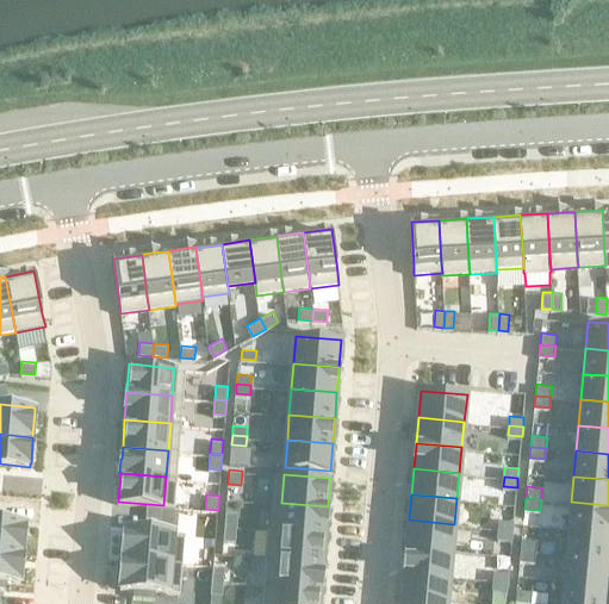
[(608,505),(571,502),(569,528),(608,531),(608,505)]
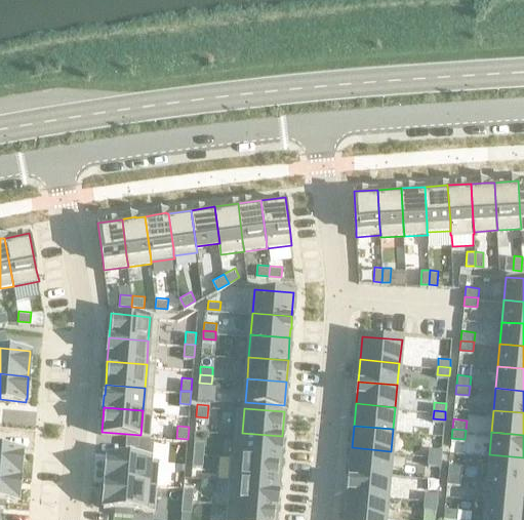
[(242,433),(241,456),(280,460),(281,449),(282,436),(242,433)]
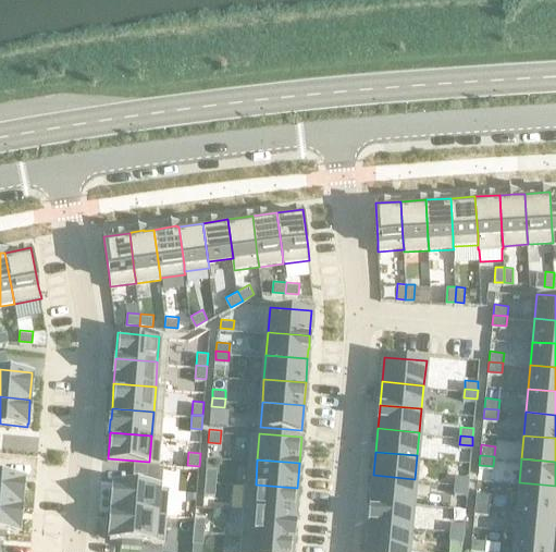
[(134,462),(133,473),(147,474),(147,463),(134,462)]
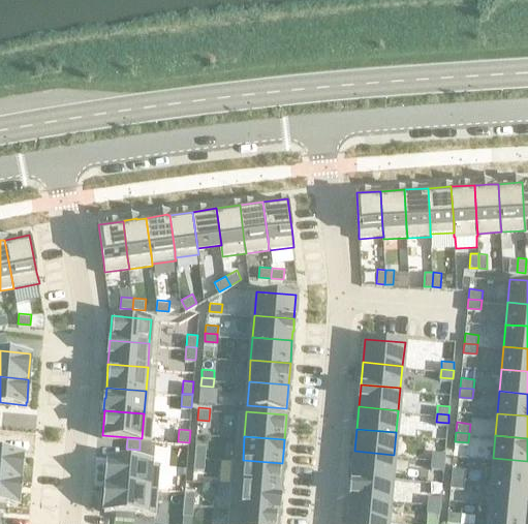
[(196,443),(195,456),(206,457),(207,443),(196,443)]
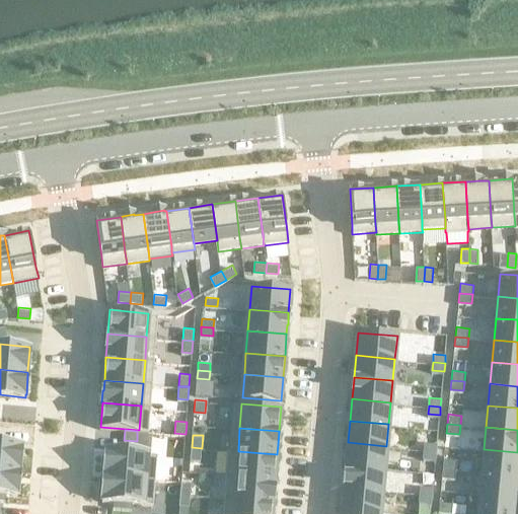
[(425,441),(424,449),(436,450),(437,443),(425,441)]
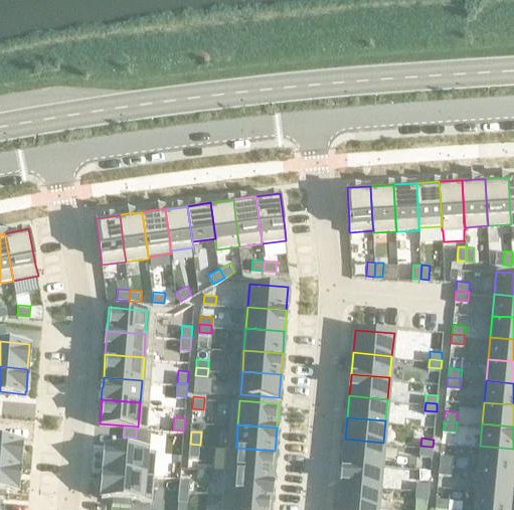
[(0,439),(0,464),(19,466),(19,464),(20,464),(21,444),(21,441),(0,439)]
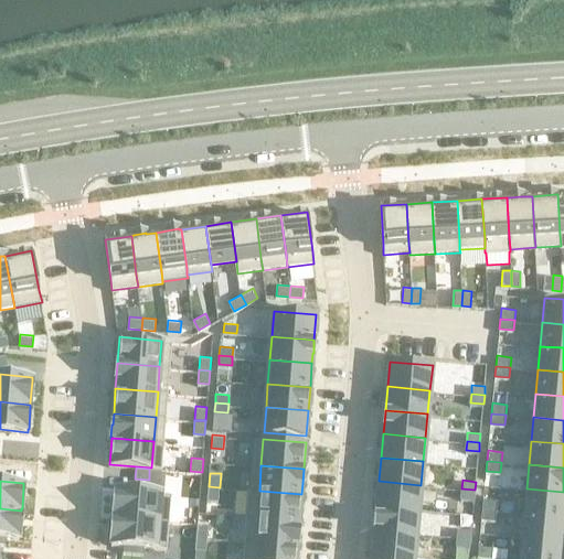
[(379,481),(376,505),(418,508),(421,485),(379,481)]
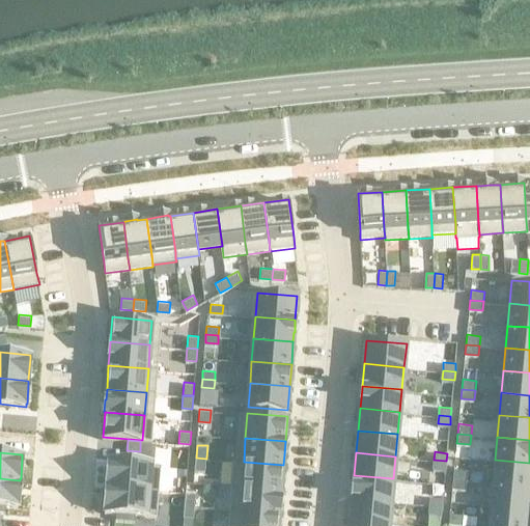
[(196,458),(195,470),(205,471),(206,459),(196,458)]
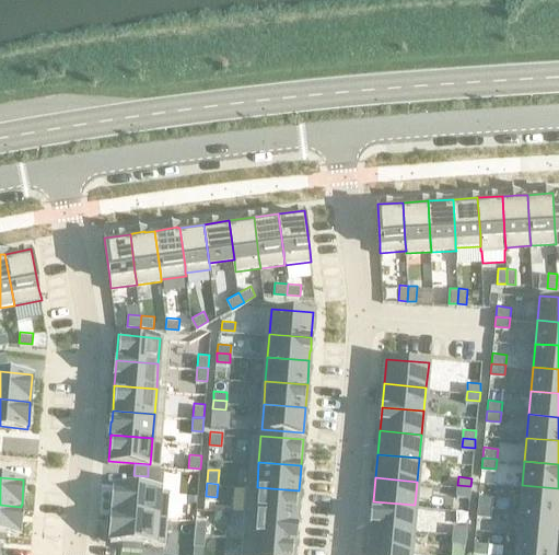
[(114,488),(113,510),(113,512),(158,516),(160,488),(115,485),(115,488),(114,488)]
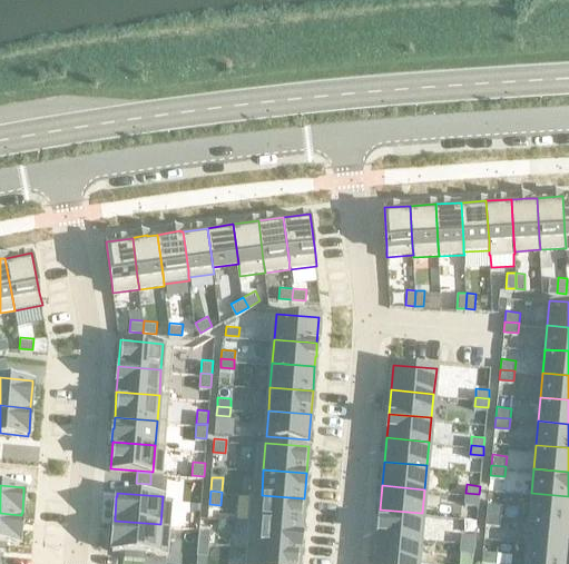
[(466,493),(466,502),(479,503),(479,494),(466,493)]
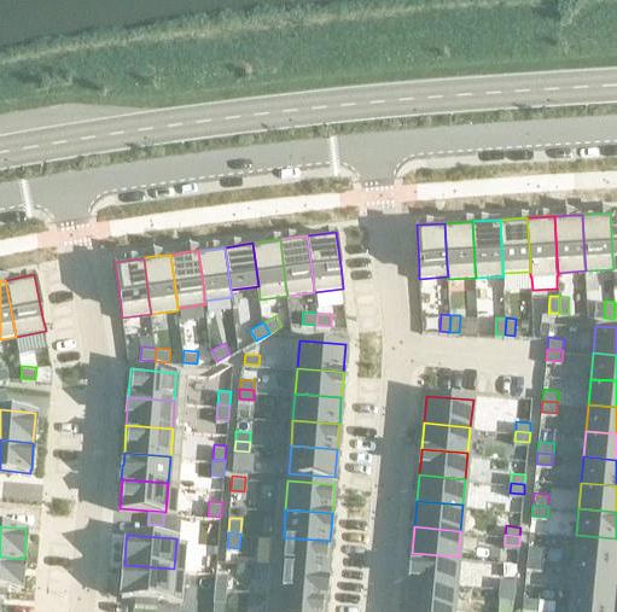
[(616,538),(576,535),(574,560),(616,565),(616,538)]
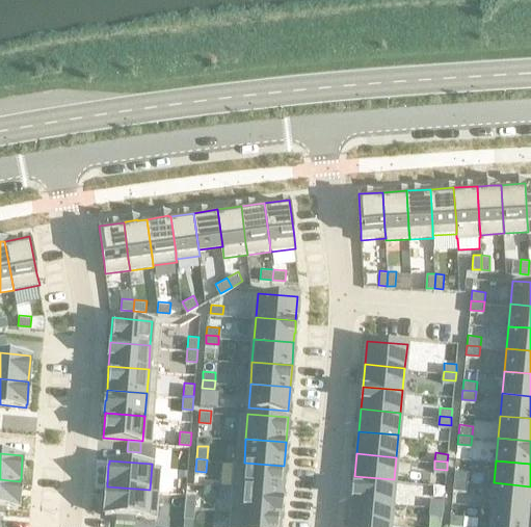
[(244,463),(242,485),(282,489),(284,466),(244,463)]
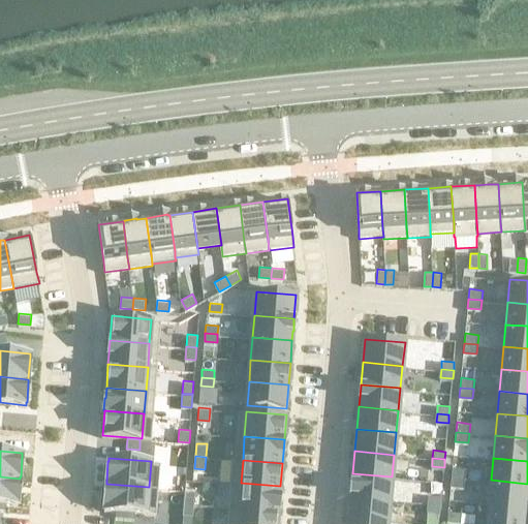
[(466,468),(453,466),(452,476),(465,478),(466,468)]
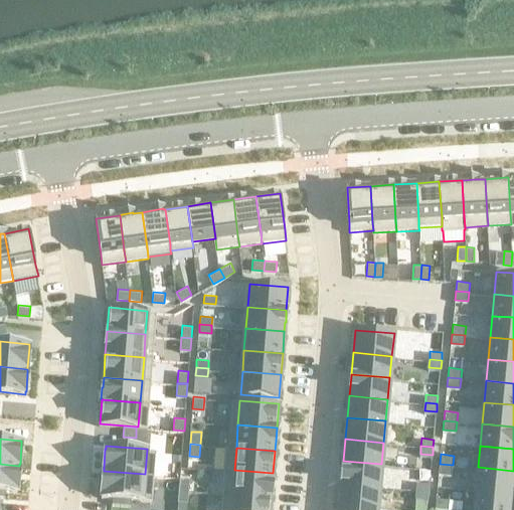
[(342,470),(341,480),(341,482),(379,486),(381,464),(343,461),(342,470)]
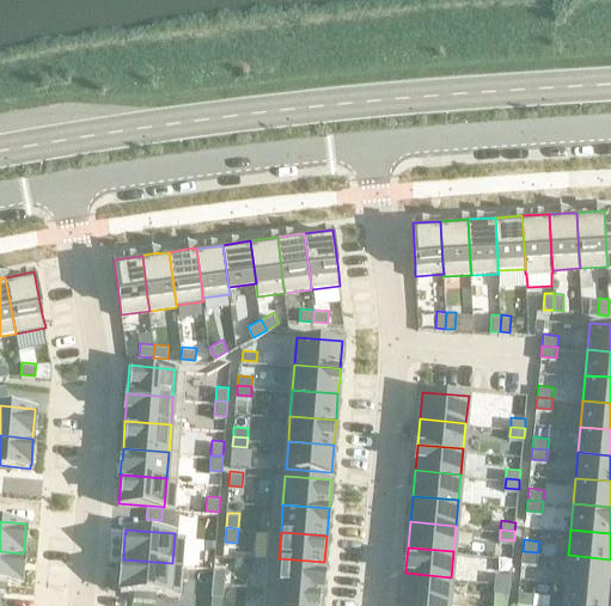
[(0,551),(0,581),(20,583),(20,580),(22,580),(23,555),(23,554),(0,551)]
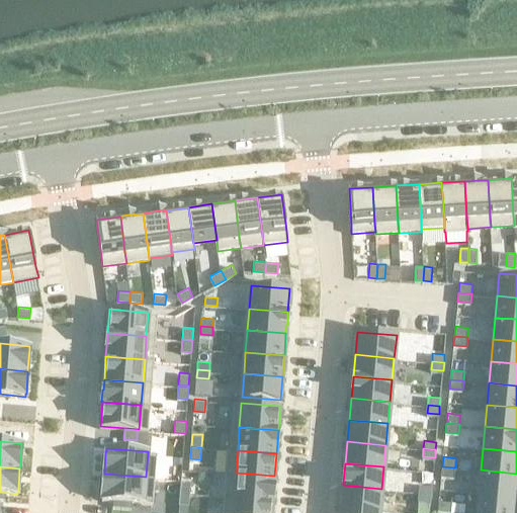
[(442,466),(441,476),(454,477),(455,467),(442,466)]
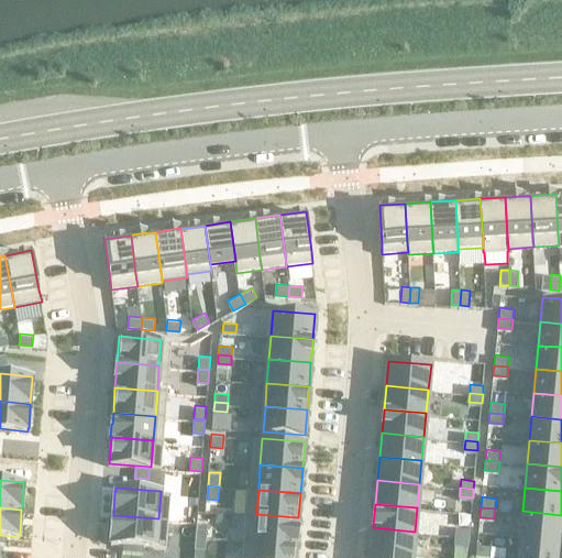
[(522,511),(520,535),(559,538),(561,515),(522,511)]
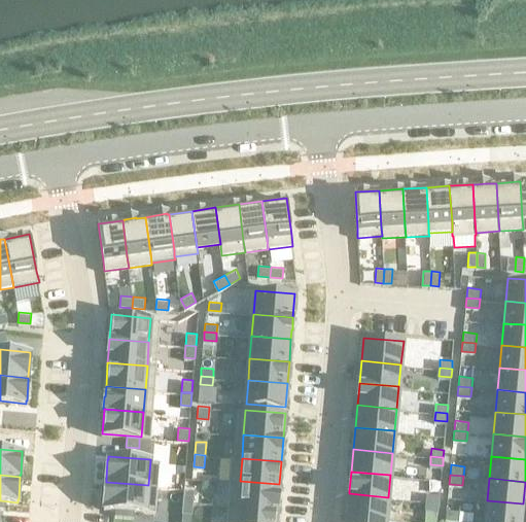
[(240,481),(238,505),(277,508),(278,508),(279,494),(278,494),(279,484),(240,481)]
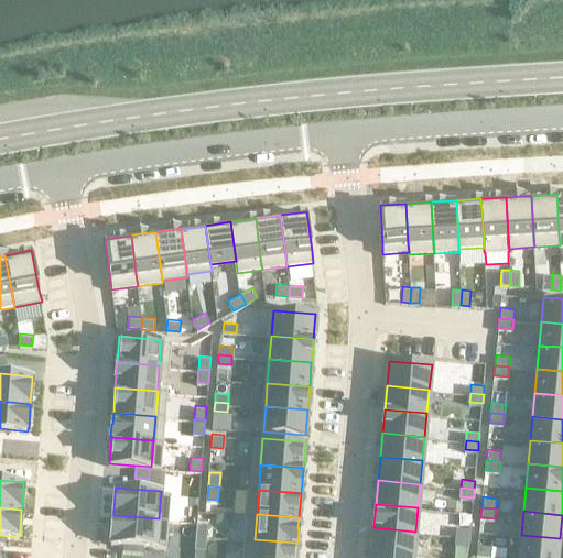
[(114,516),(111,539),(111,543),(157,546),(159,518),(114,515),(114,516)]
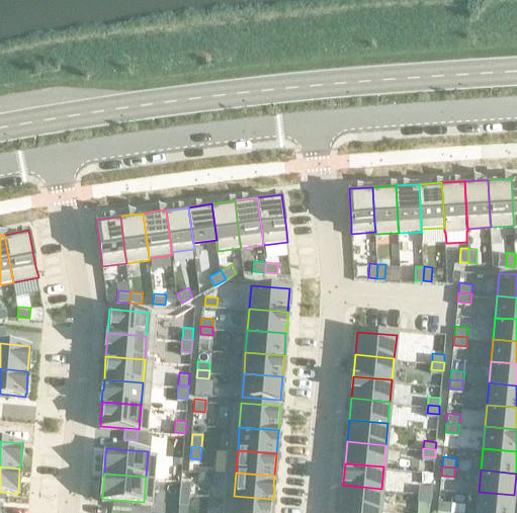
[(181,480),(180,492),(190,492),(191,480),(181,480)]
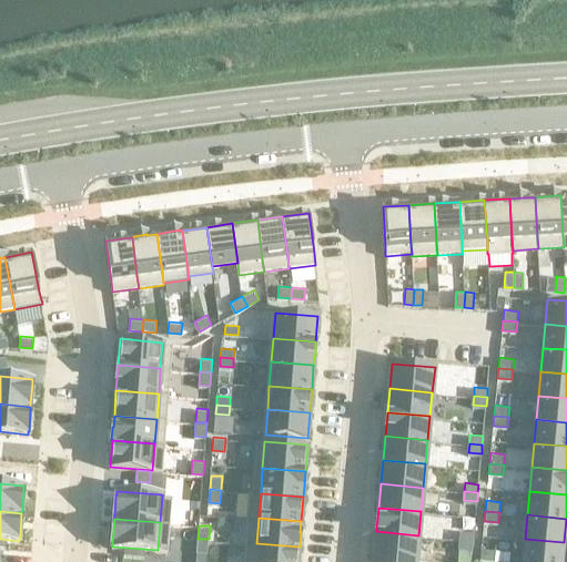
[(461,530),(459,539),(473,540),(474,531),(461,530)]
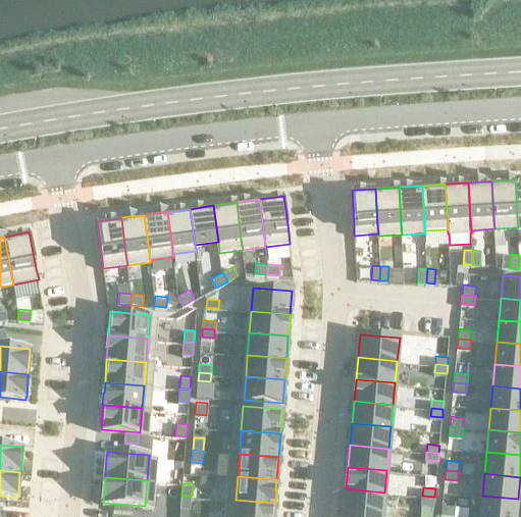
[(346,488),(344,511),(382,514),(384,493),(346,488)]
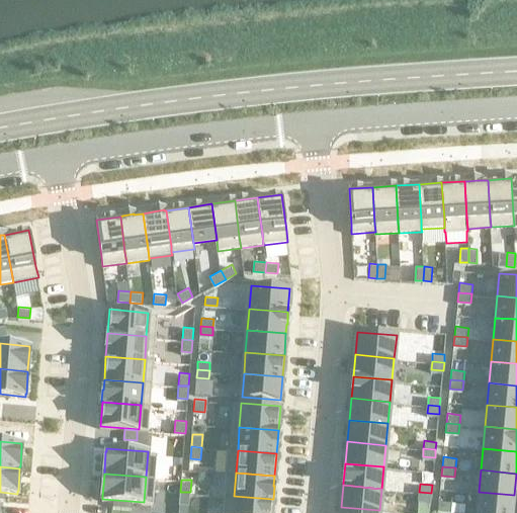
[(180,492),(179,504),(189,505),(190,492),(180,492)]
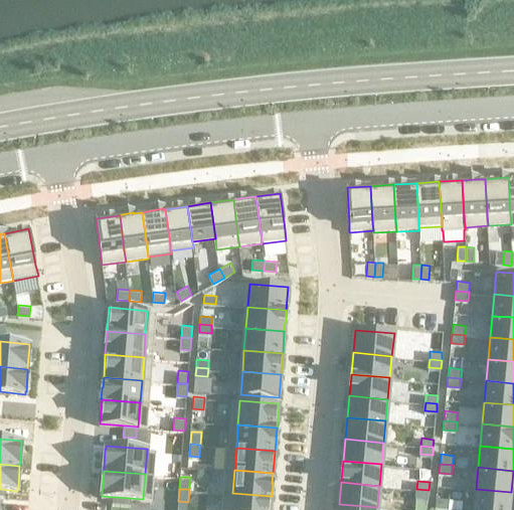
[(416,489),(416,497),(429,498),(429,490),(416,489)]
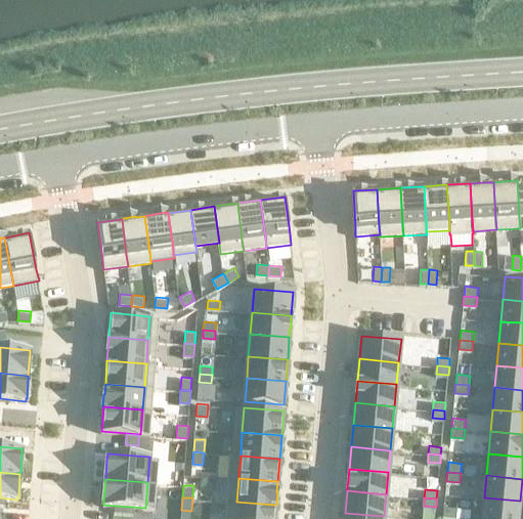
[(484,498),(481,518),(518,518),(520,501),(484,498)]
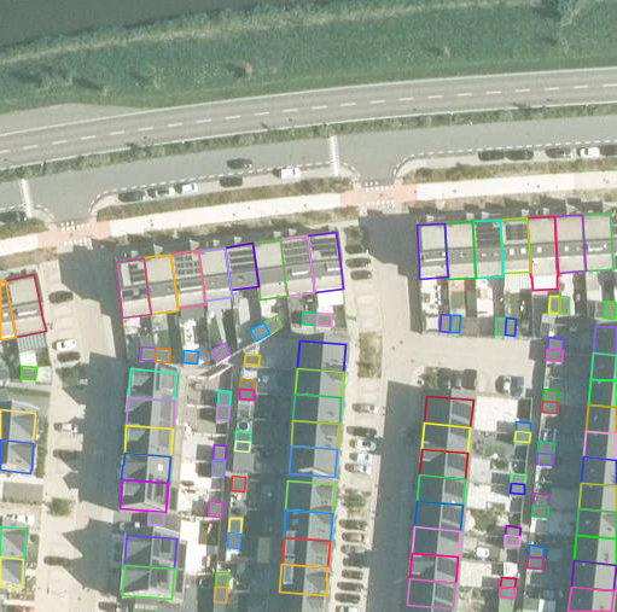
[(279,592),(277,611),(322,611),(325,595),(279,592)]
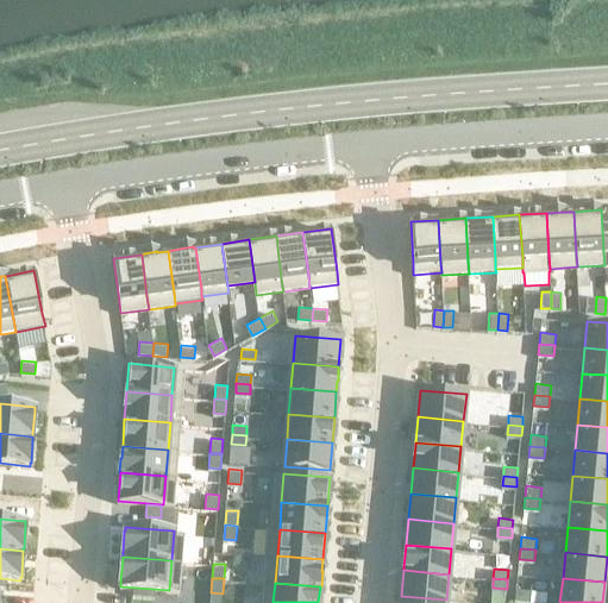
[(516,588),(515,600),(531,601),(532,589),(516,588)]
